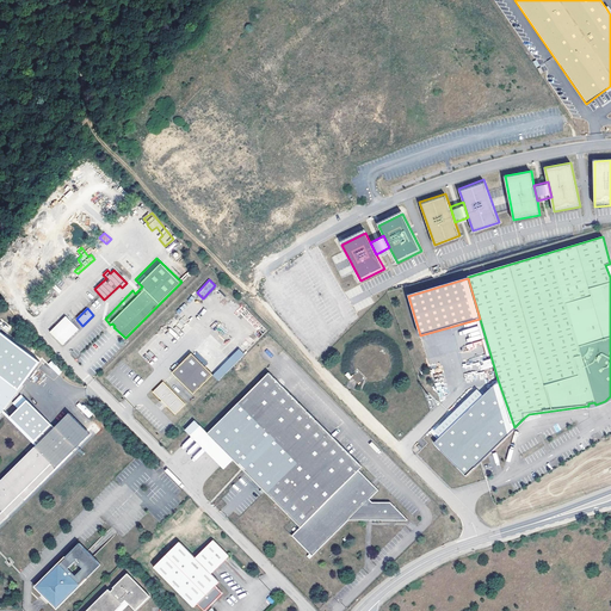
[(66,315),(49,332),(62,345),(79,329),(66,315)]
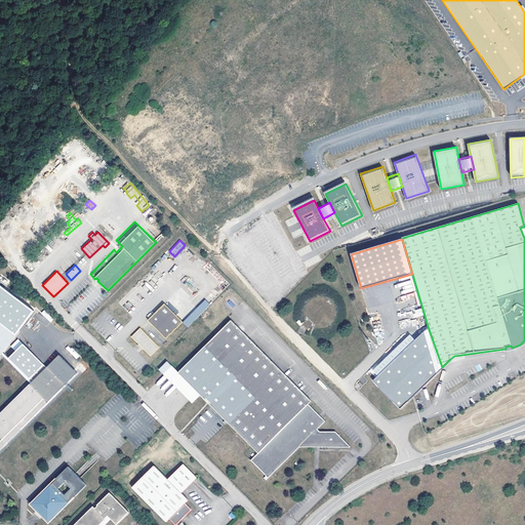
[(183,322),(188,327),(210,305),(205,299),(183,322)]
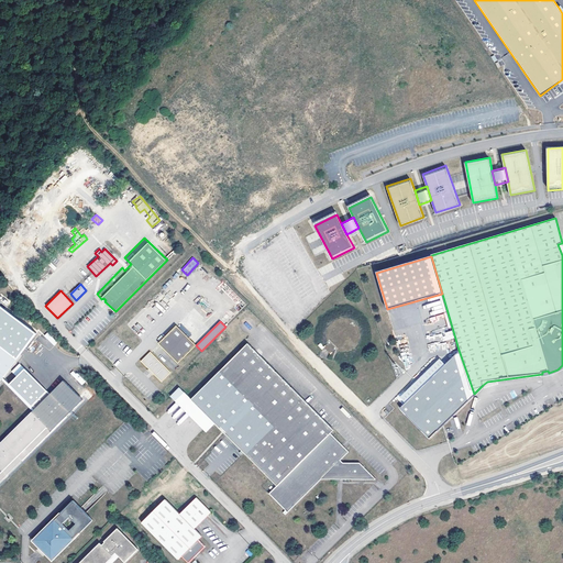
[(181,324),(178,328),(188,338),(191,334),(181,324)]
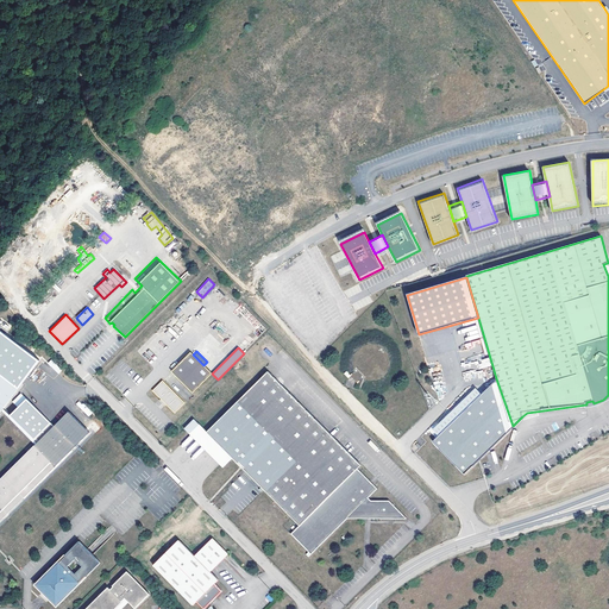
[(211,377),(189,356),(170,375),(192,396),(211,377)]
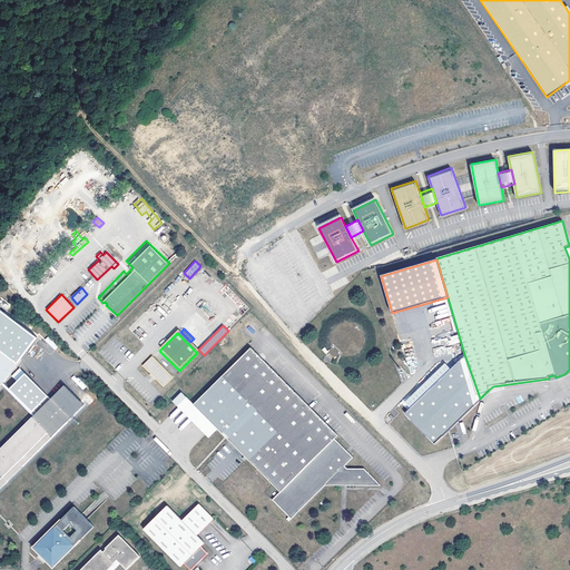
[(458,335),(450,336),(451,344),(460,342),(458,335)]
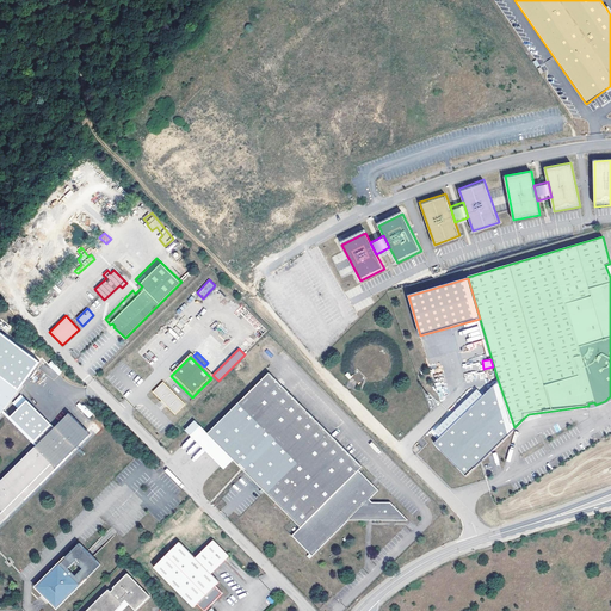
[(57,376),(61,372),(53,360),(48,363),(57,376)]
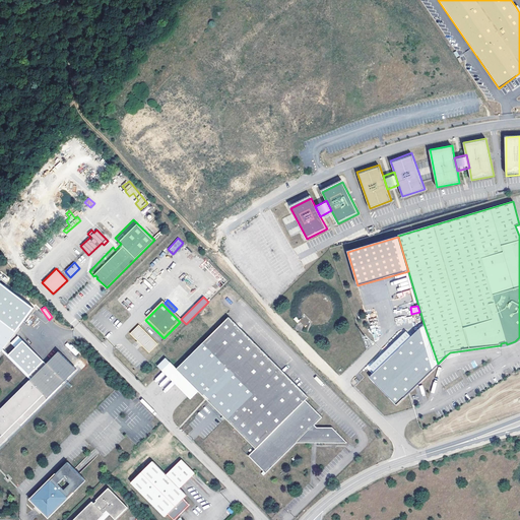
[(296,317),(294,319),(298,323),(300,321),(305,327),(310,323),(305,316),(299,321),(296,317)]
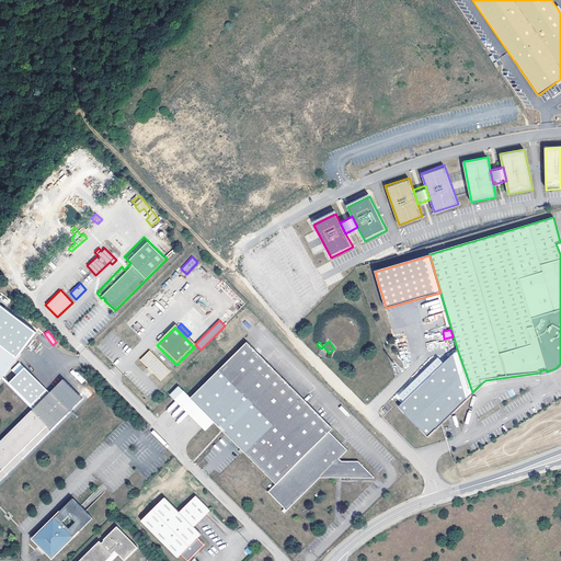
[(289,385),(247,342),(191,398),(214,421),(225,433),(276,484),(268,492),(287,510),(320,478),(367,478),(371,474),(358,461),(342,461),(339,458),(347,450),(329,432),(332,428),(289,385)]
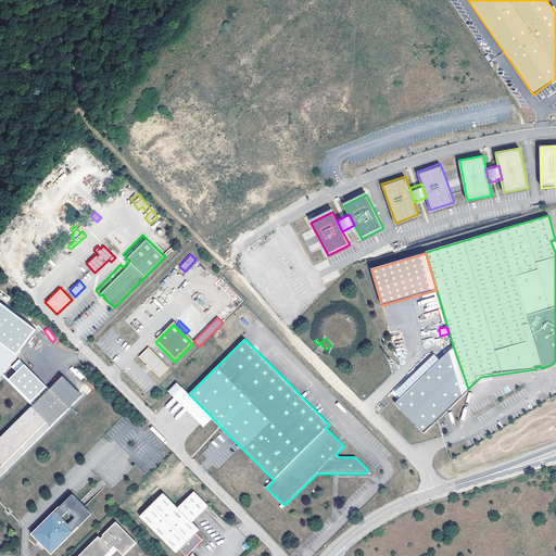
[(0,476),(83,395),(63,376),(0,438),(0,377),(17,355),(0,341),(0,476)]
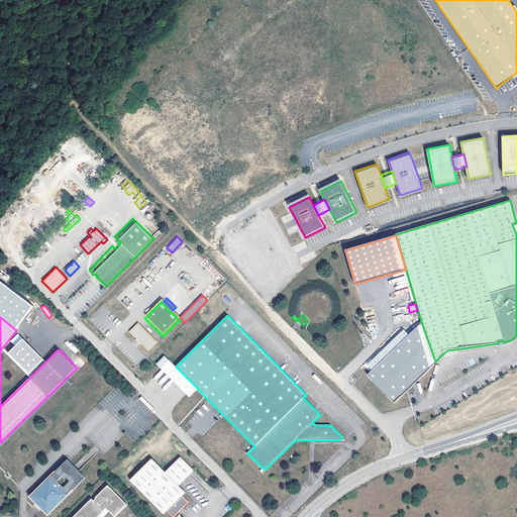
[(435,362),(421,321),(369,374),(396,401),(435,362)]
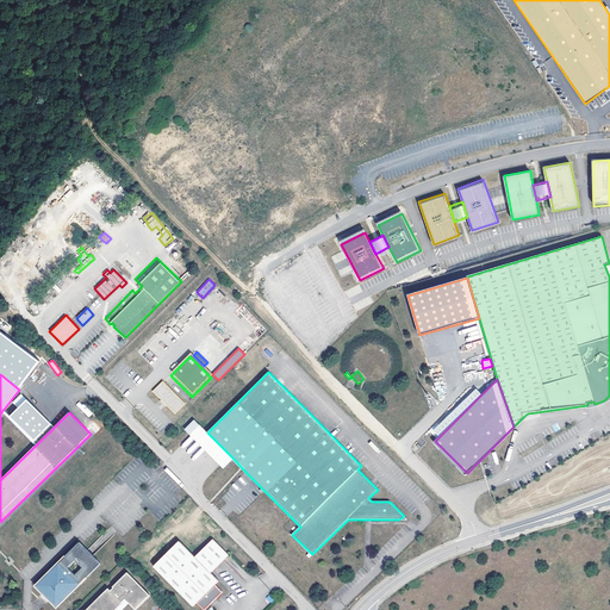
[(184,408),(161,385),(151,396),(160,404),(165,409),(174,417),(184,408)]
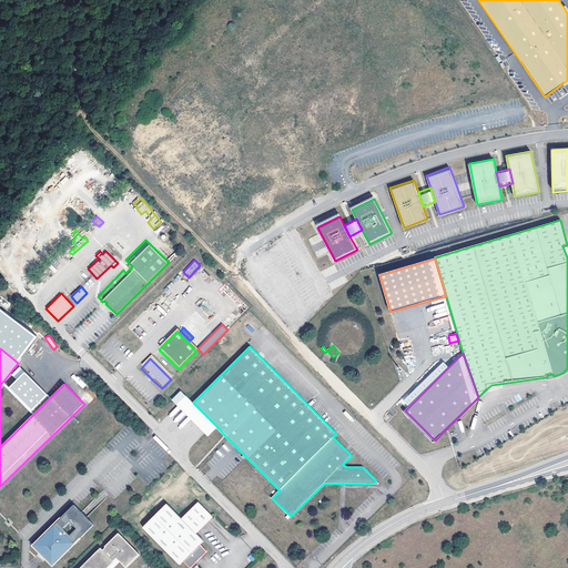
[(83,388),(87,385),(74,373),(71,377),(83,388)]
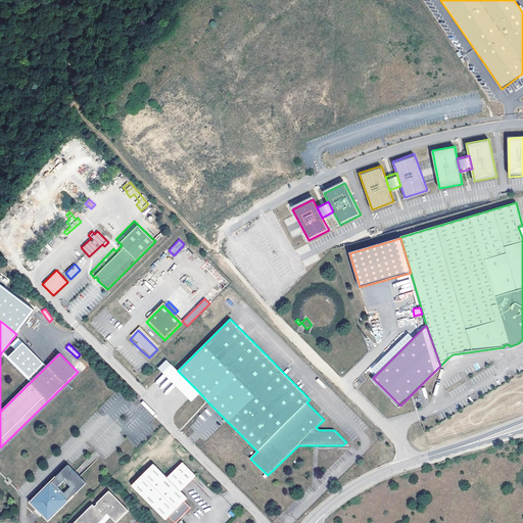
[(504,349),(504,347),(453,354),(448,358),(448,359),(466,353),(504,349)]
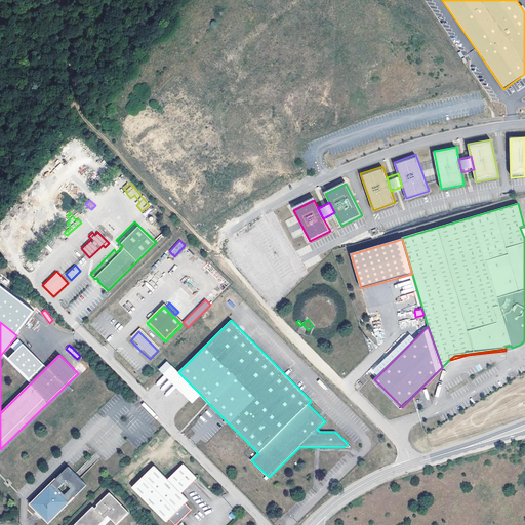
[(178,372),(167,361),(159,369),(192,402),(200,394),(178,372)]
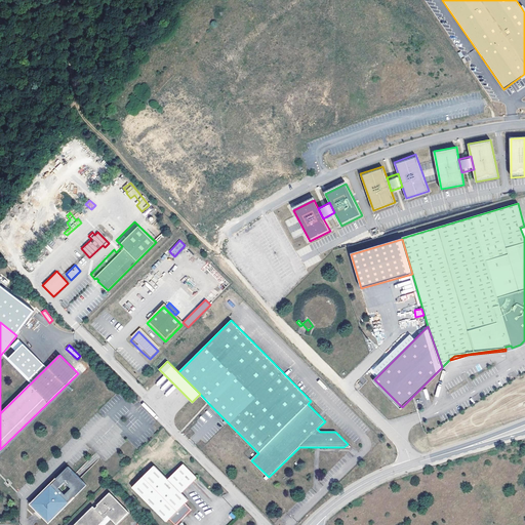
[(164,375),(156,384),(158,386),(166,378),(164,375)]
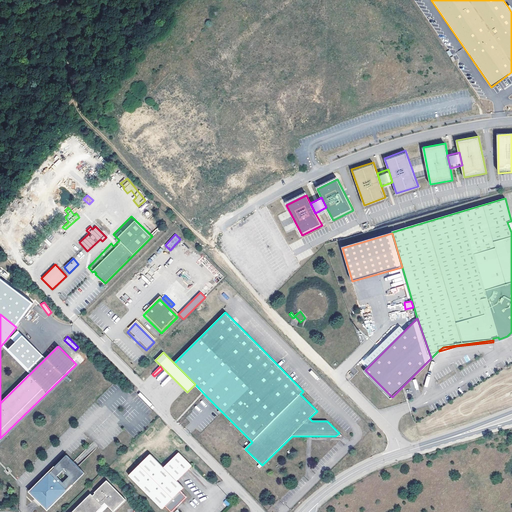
[(163,466),(150,453),(129,474),(162,507),(165,504),(172,510),(186,496),(180,490),(184,486),(177,480),(192,465),(179,451),(163,466)]
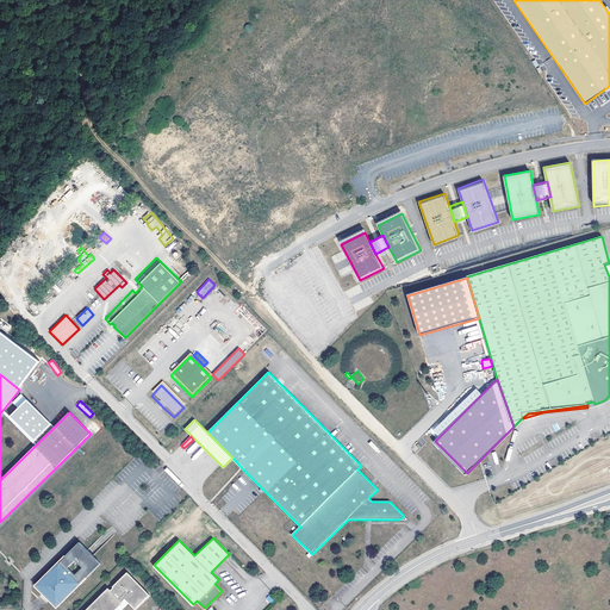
[(54,596),(51,598),(58,607),(103,564),(82,541),(37,584),(44,591),(48,589),(50,591),(49,592),(51,595),(53,593),(55,596),(54,596)]
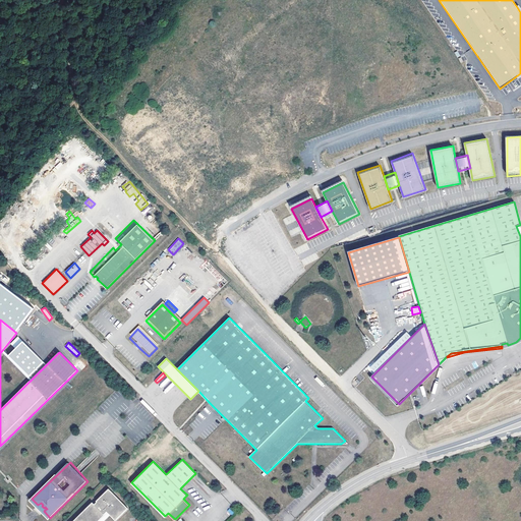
[(129,507),(108,486),(73,520),(98,520),(106,514),(105,514),(108,511),(116,519),(129,507)]
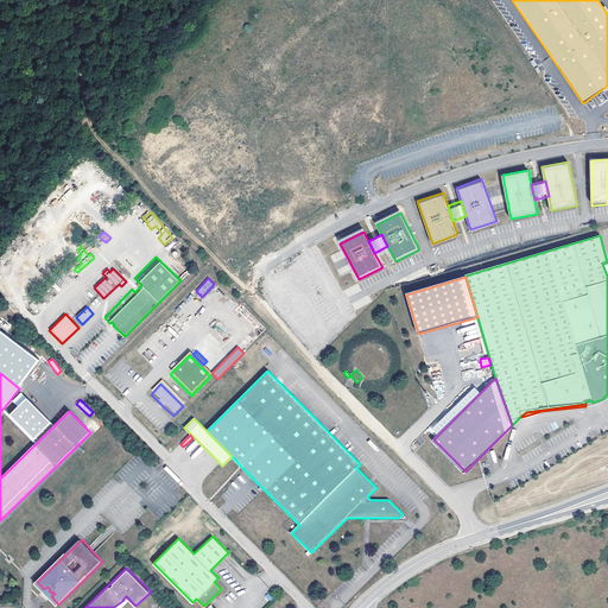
[(48,587),(44,589),(51,596),(54,594),(55,594),(52,591),(51,593),(49,590),(50,589),(48,587)]
